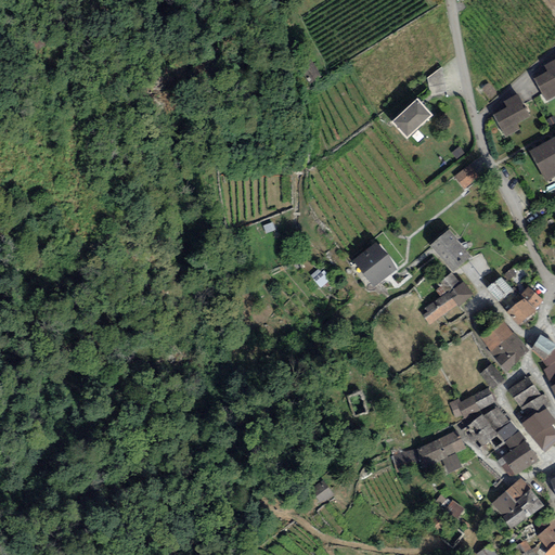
[(554,62),(544,68),(547,74),(533,81),(546,103),(554,98),(554,62)]
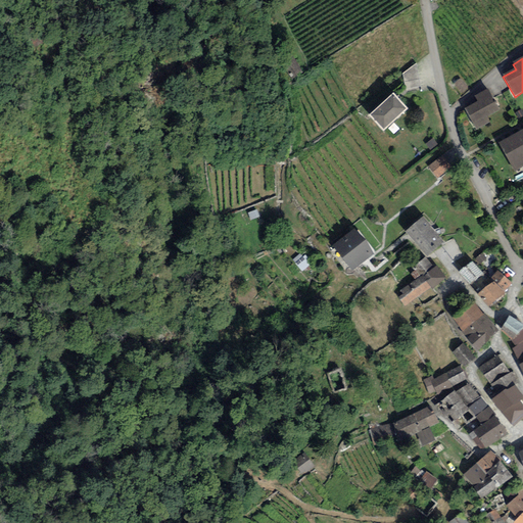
[(415,64),(402,75),(405,90),(420,87),(415,64)]
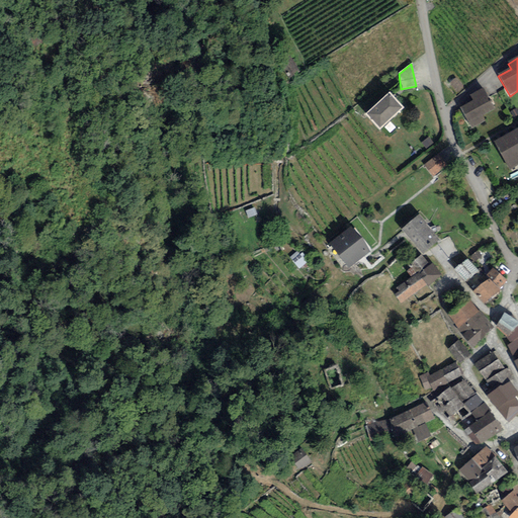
[(494,110),(483,90),(468,97),(472,103),(460,109),(471,130),(484,122),(482,117),(494,110)]
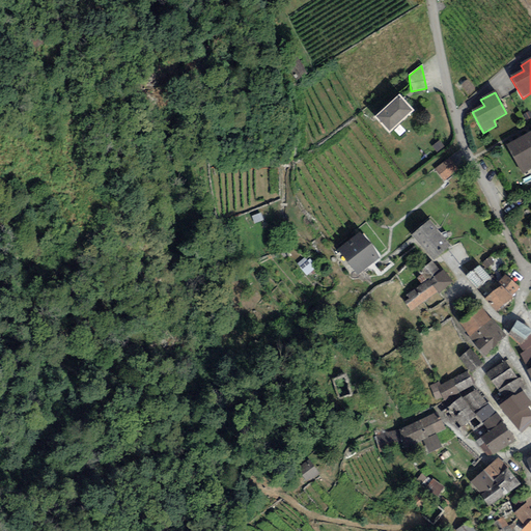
[(414,114),(398,98),(373,120),(389,137),(414,114)]
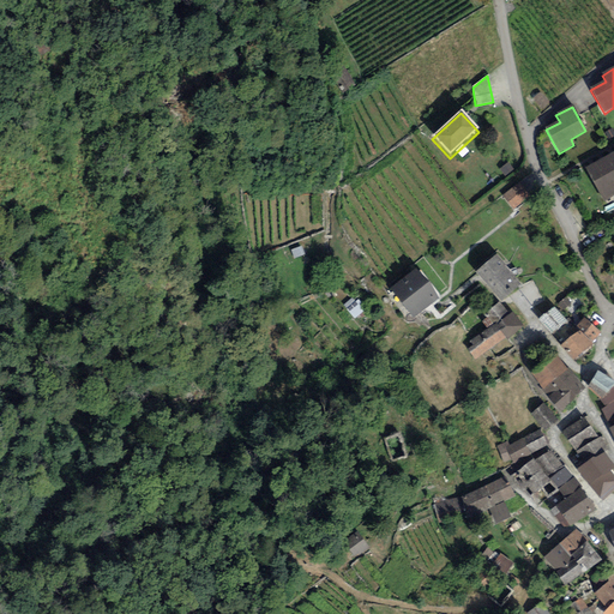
[(613,196),(613,152),(585,168),(605,202),(613,196)]
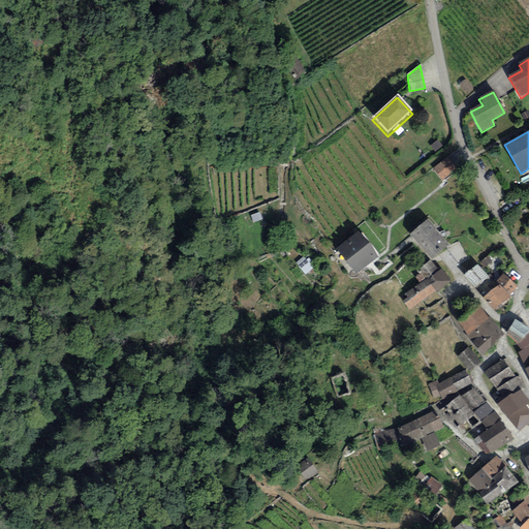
[(442,147),(438,141),(430,147),(434,153),(442,147)]
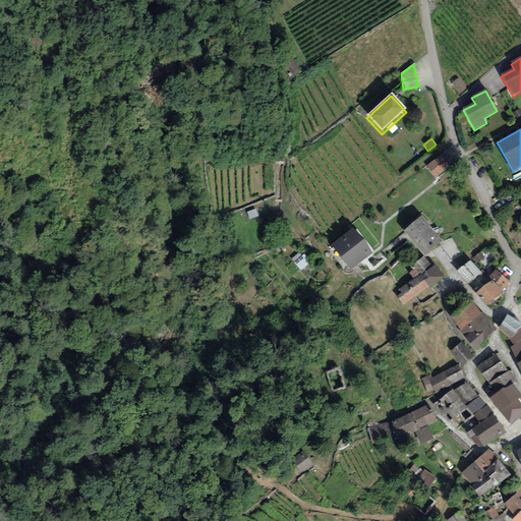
[(450,167),(441,156),(427,167),(436,178),(450,167)]
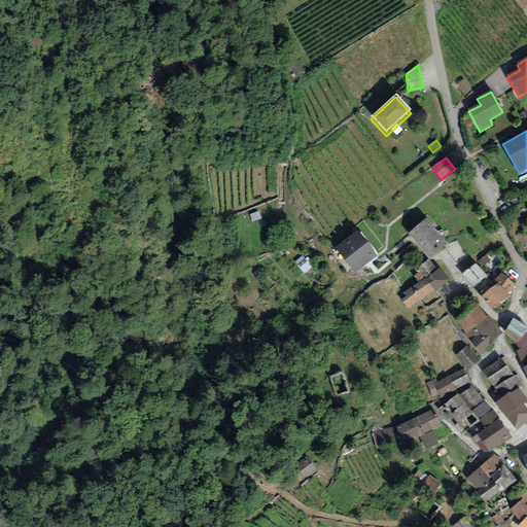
[(434,224),(426,215),(408,231),(430,256),(447,242),(432,225),(434,224)]
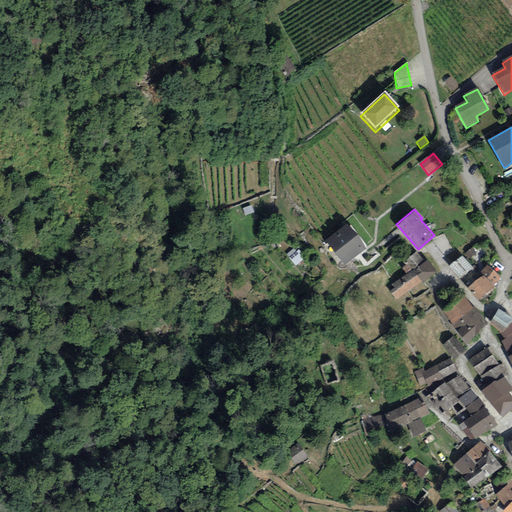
[(366,251),(347,227),(326,242),(344,267),(366,251)]
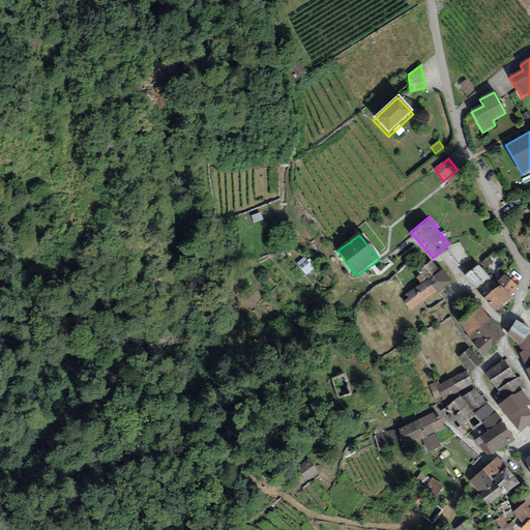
[(439,269),(430,259),(420,267),(423,270),(420,272),(425,277),(436,290),(437,291),(451,278),(441,267),(439,269)]
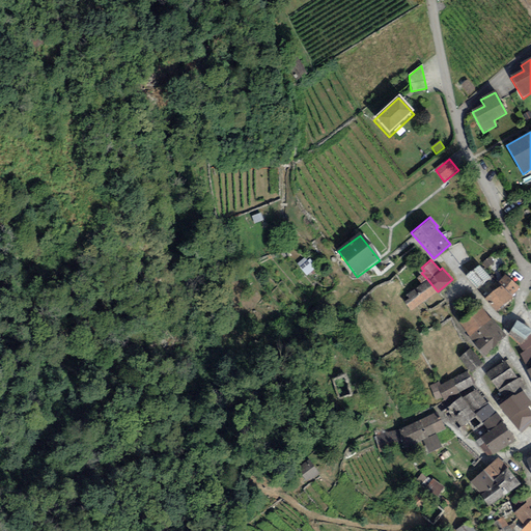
[(491,277),(479,263),(466,274),(477,287),(491,277)]
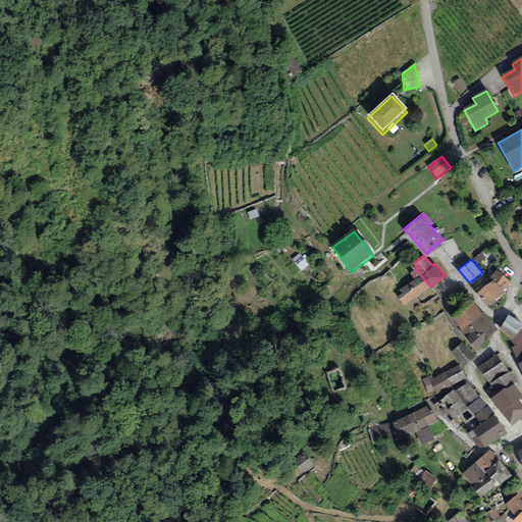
[(492,278),(504,290),(510,280),(497,268),(490,275),(492,278)]
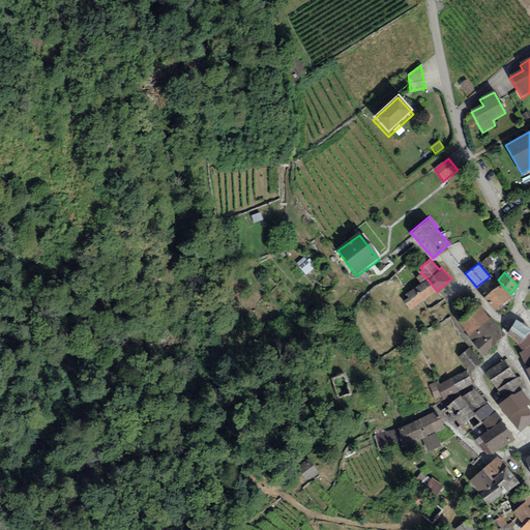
[(411,311),(436,290),(425,277),(405,292),(408,296),(403,300),(411,311)]
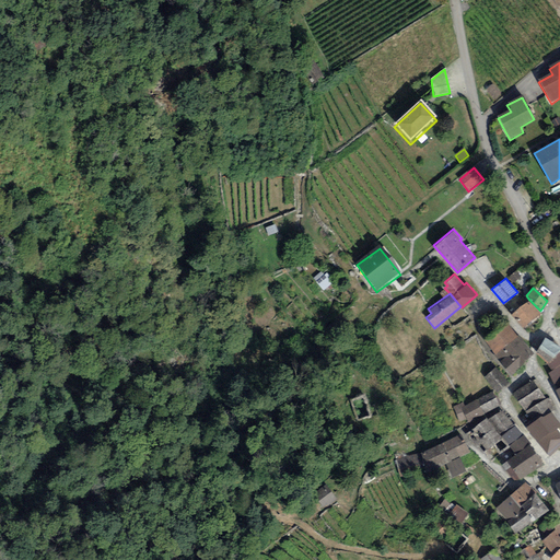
[(540,311),(528,299),(512,312),(523,325),(540,311)]
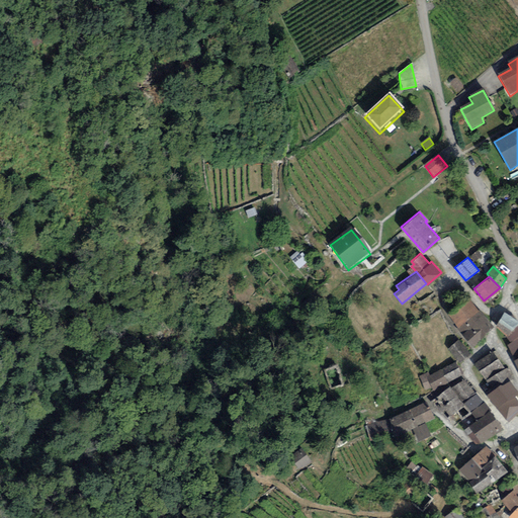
[(493,325),(466,293),(444,312),(472,346),(493,325)]
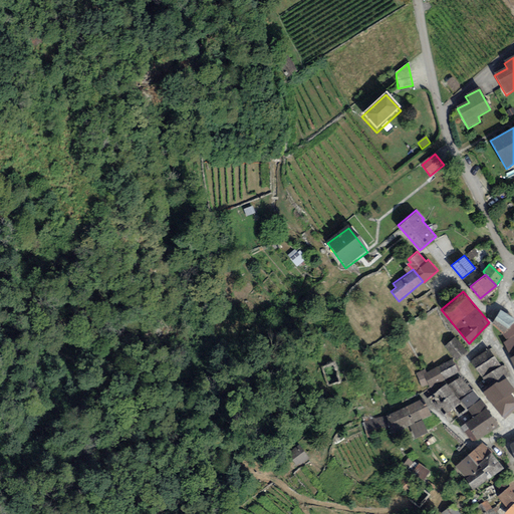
[(513,318),(513,317),(500,307),(491,323),(503,333),(513,318)]
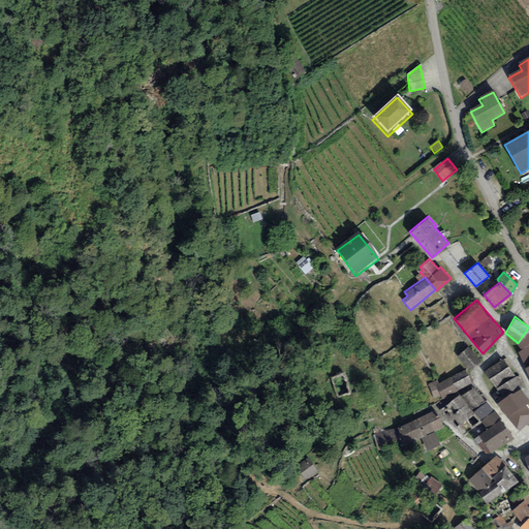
[(528,363),(528,328),(518,343),(521,349),(518,350),(525,365),(528,363)]
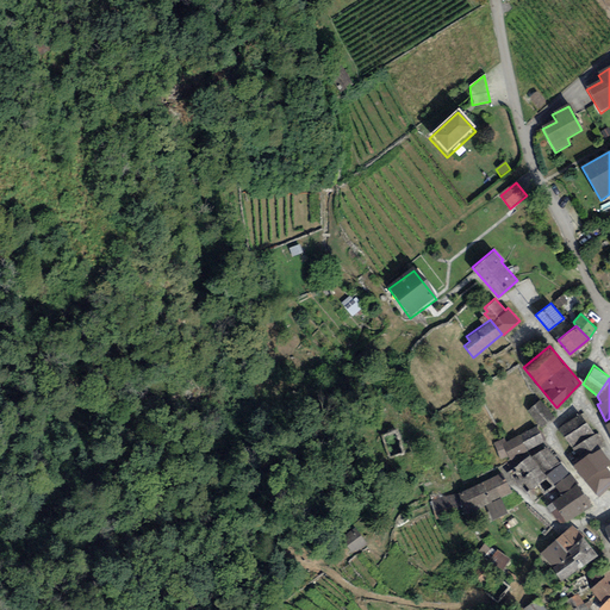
[(540,399),(528,410),(541,425),(554,415),(540,399)]
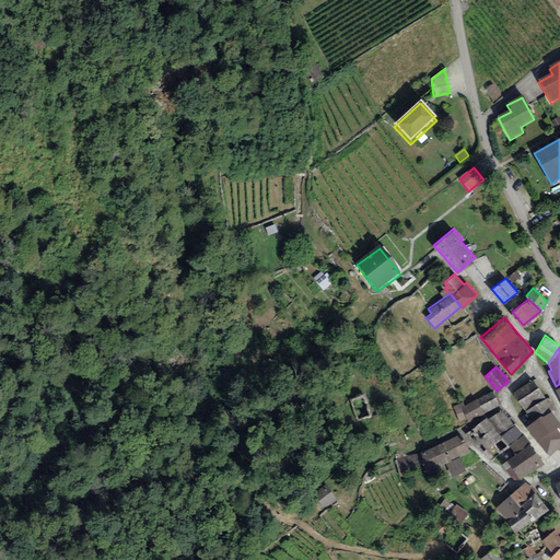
[(533,377),(512,393),(529,417),(550,401),(533,377)]
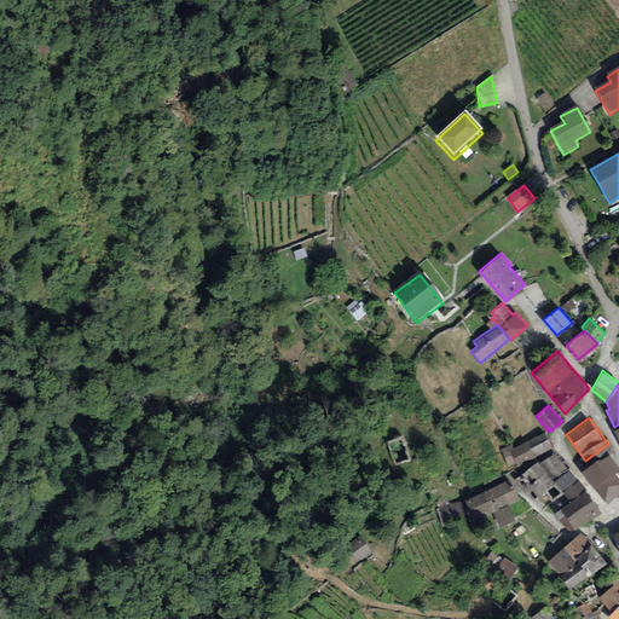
[(510,444),(499,449),(507,464),(514,461),(516,466),(553,447),(543,429),(512,446),(510,444)]
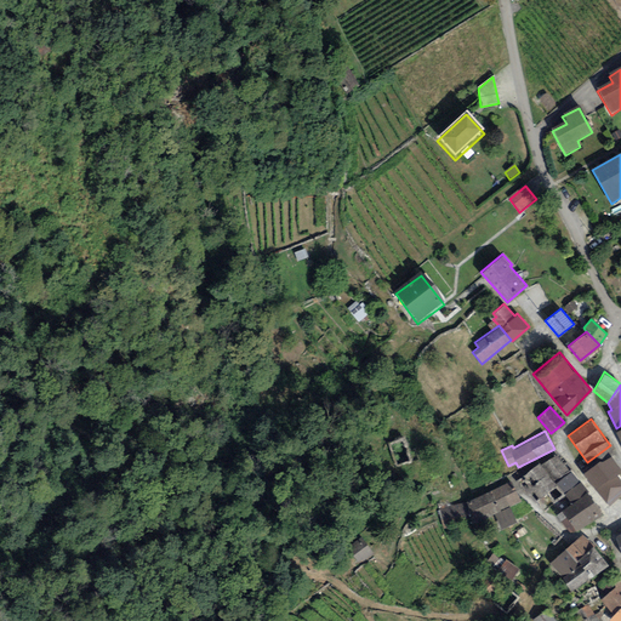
[(620,474),(620,466),(609,451),(582,472),(609,505),(620,494),(620,479),(619,477),(620,474)]
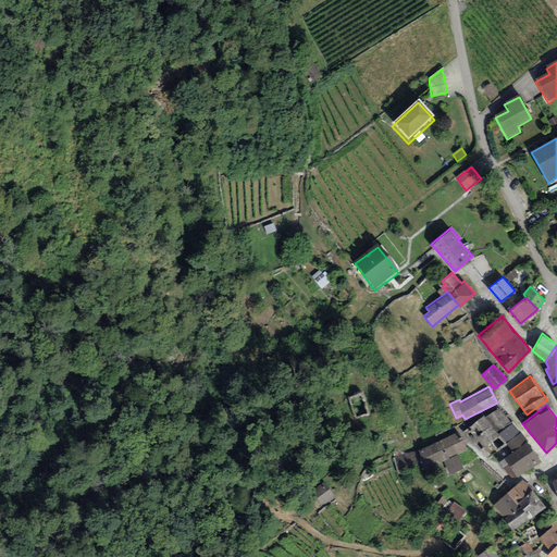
[(499,406),(485,416),(497,432),(511,422),(499,406)]
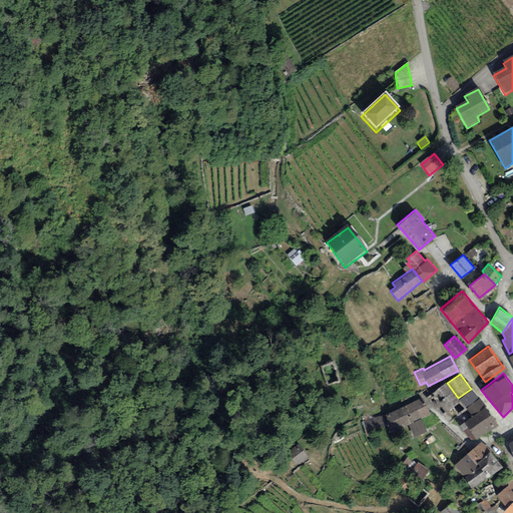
[(447,383),(446,381),(427,396),(437,408),(441,405),(445,411),(459,400),(458,398),(447,383)]
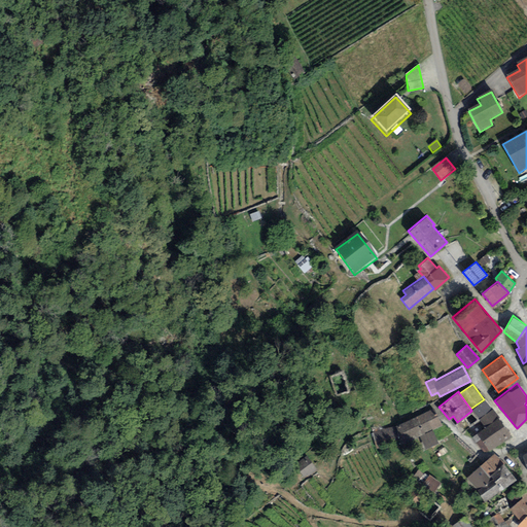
[(490,409),(484,399),(470,409),(471,411),(478,418),(479,418),(490,409)]
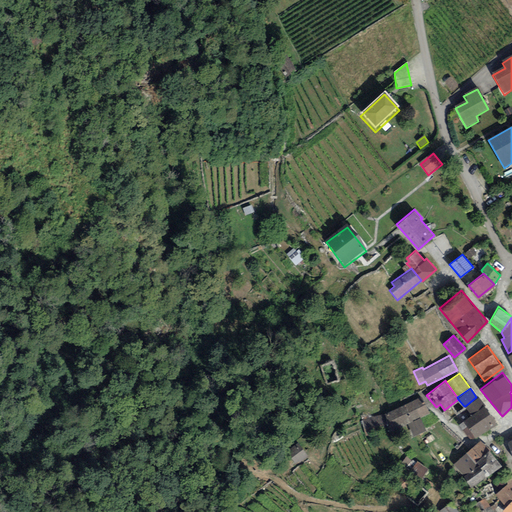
[(421,395),(385,413),(394,430),(408,424),(413,434),(425,429),(419,416),(429,412),(421,395)]
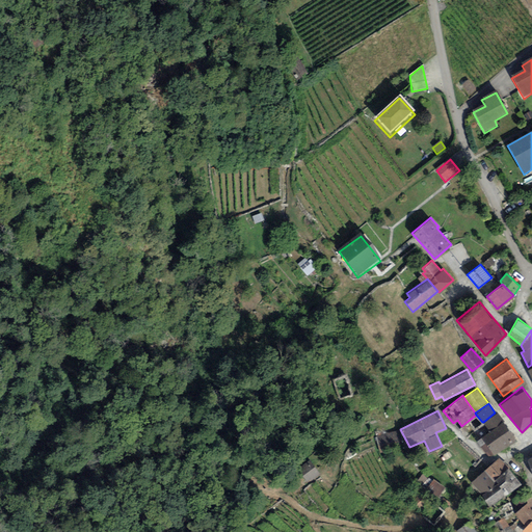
[(516,437),(498,411),(495,413),(483,422),(489,430),(481,436),(494,454),(516,437)]
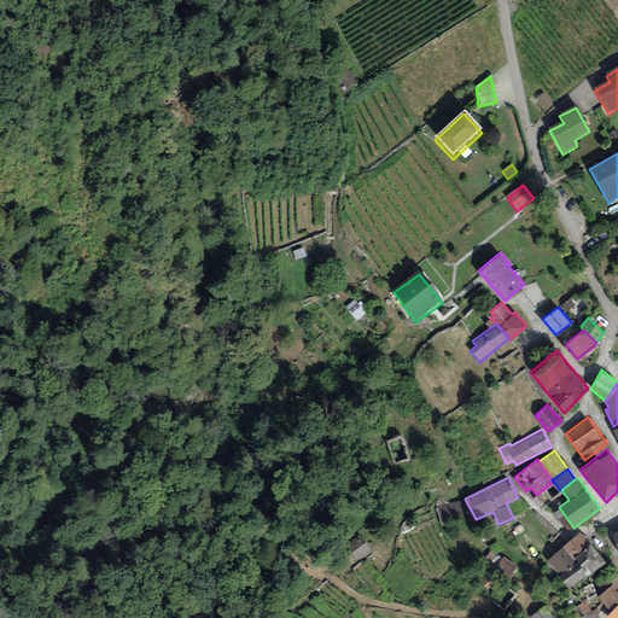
[(464,500),(438,506),(441,517),(466,511),(464,500)]
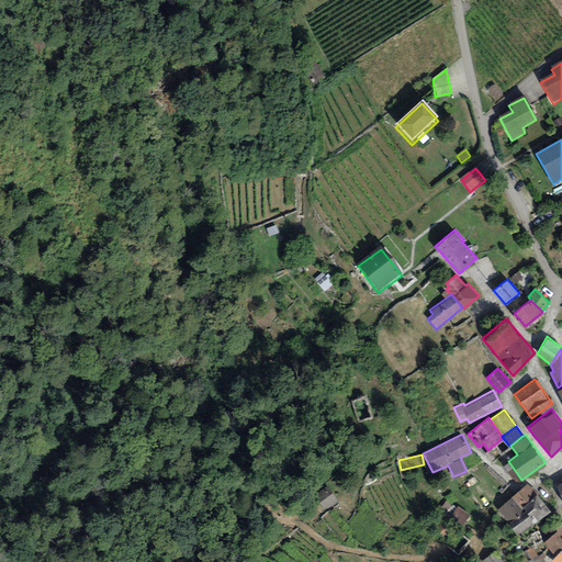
[(550,508),(527,482),(496,507),(518,535),(550,508)]
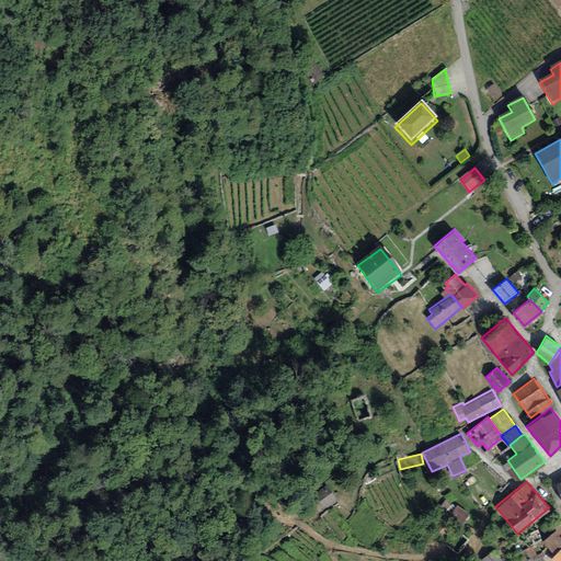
[(336,499),(327,485),(315,495),(324,508),(336,499)]
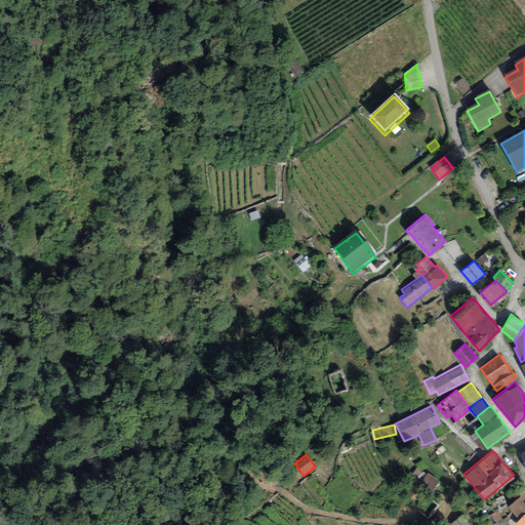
[(406,498),(432,518),(440,507),(429,498),(441,483),(427,473),(406,498)]
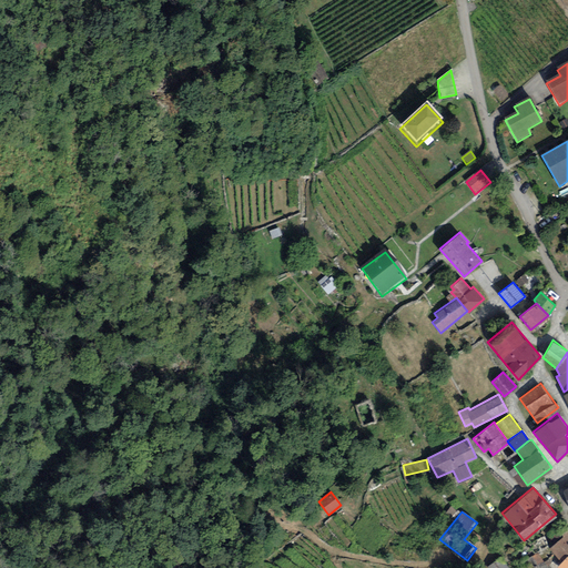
[(567,567),(567,526),(563,531),(557,525),(547,533),(555,541),(549,547),(559,563),(556,566),(558,567),(567,567)]
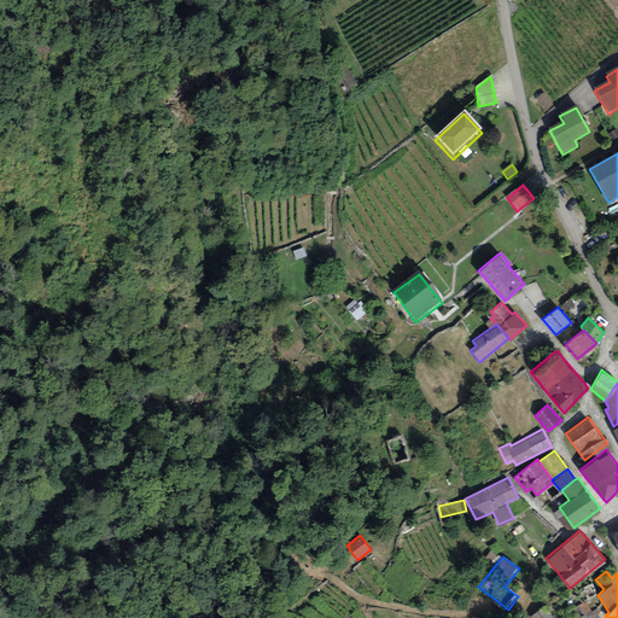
[(554,617),(544,605),(530,616),(531,617),(554,617)]
